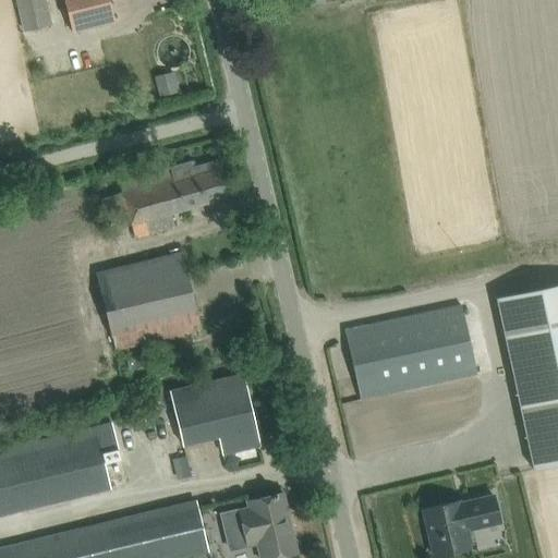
[(15,0),(23,31),(51,24),(45,0),(15,0)]
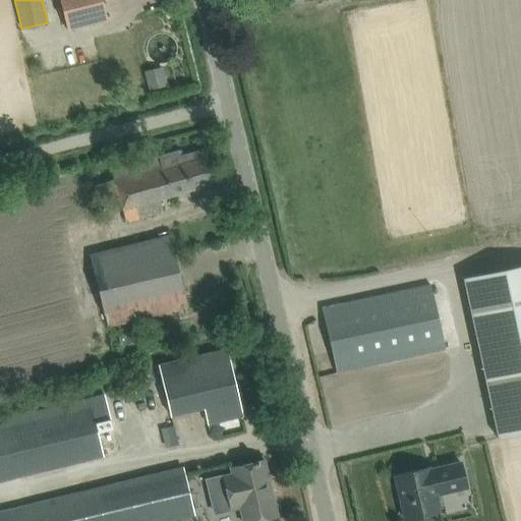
[(59,0),(67,30),(108,19),(102,0),(59,0)]
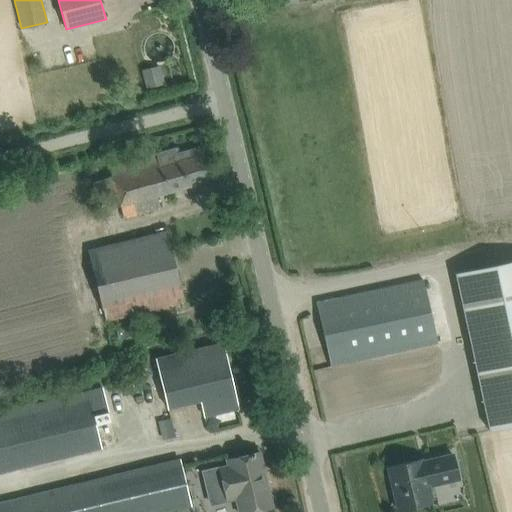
[(160,207),(156,196),(208,181),(199,146),(176,153),(174,147),(109,167),(111,177),(92,182),(97,200),(116,195),(123,218),(160,207)]
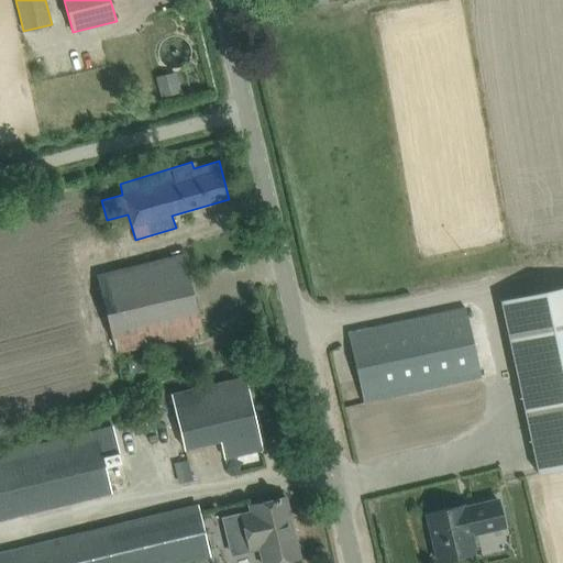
[(116,352),(180,337),(201,331),(183,254),(97,276),(116,352)]
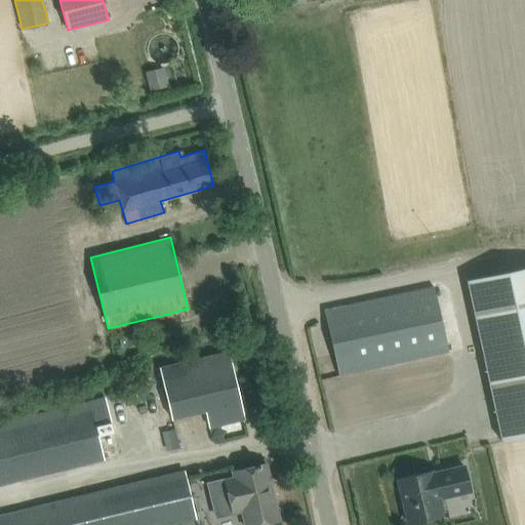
[(524,267),(468,279),(502,440),(524,435),(524,267)]
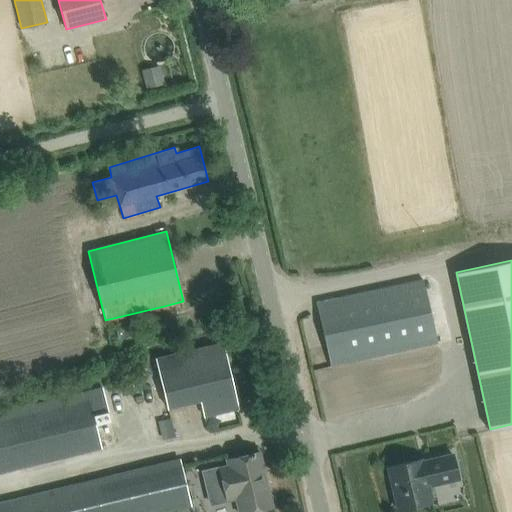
[(422,279),(336,298),(317,303),(331,365),(436,341),(422,279)]
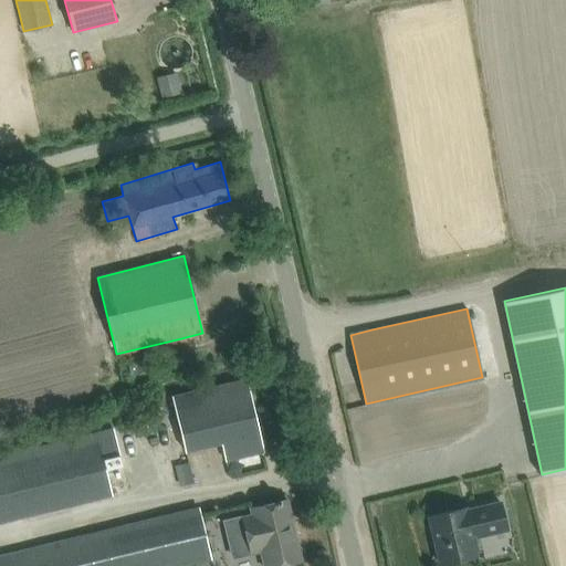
[(226,461),(242,457),(263,452),(245,378),(224,384),(173,396),(185,452),(221,443),(226,461)]
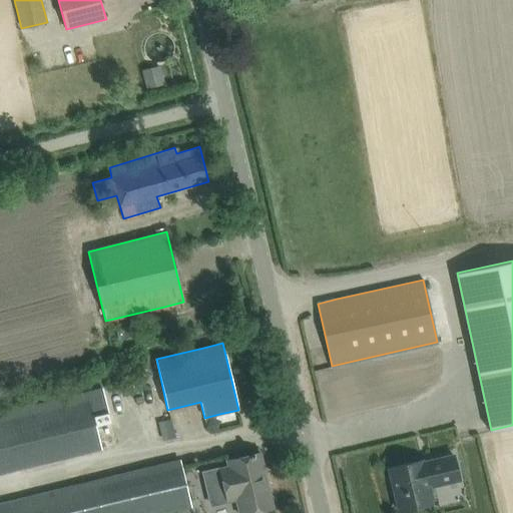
[(0,473),(101,448),(96,427),(110,423),(102,388),(6,412),(7,415),(0,417),(0,473)]
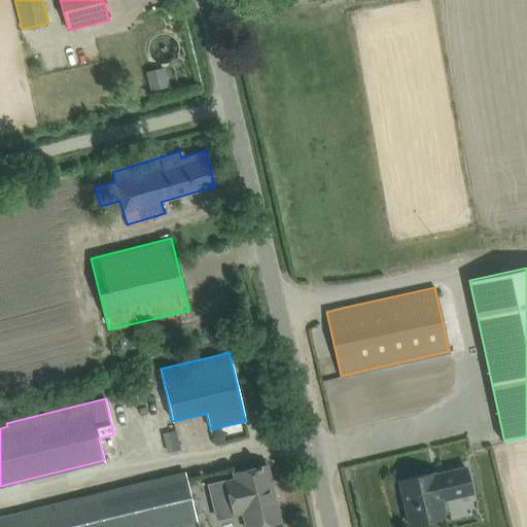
[(189,422),(174,427),(180,445),(195,441),(189,422)]
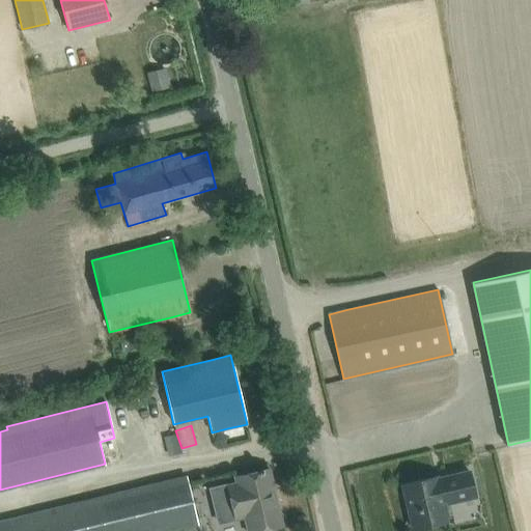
[(235,519),(245,516),(248,530),(259,530),(282,526),(269,469),(240,476),(241,482),(227,485),(235,519)]
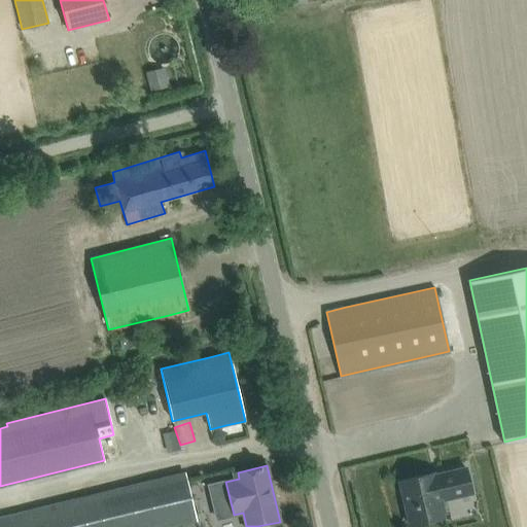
[(435,473),(435,472),(398,481),(410,525),(446,517),(442,501),(472,494),(466,466),(435,473)]
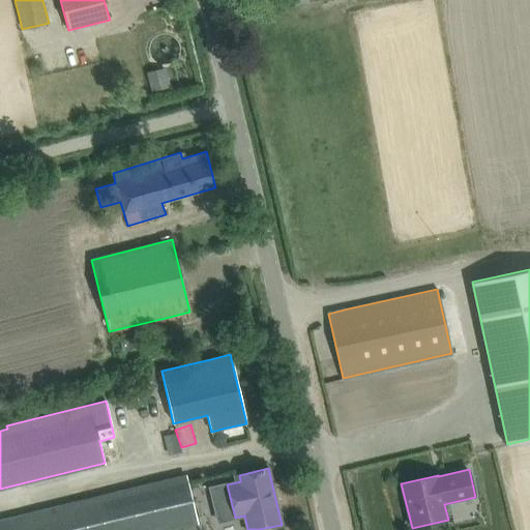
[(0,529),(170,529),(177,529),(198,524),(186,476),(166,480),(0,520),(0,529)]
